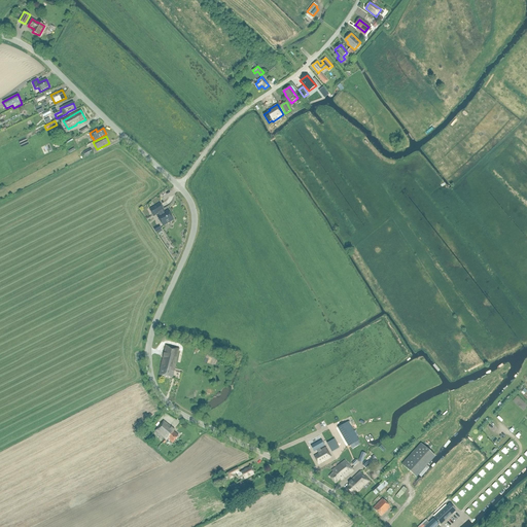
[(74,137),(68,140),(71,145),(77,142),(74,137)]
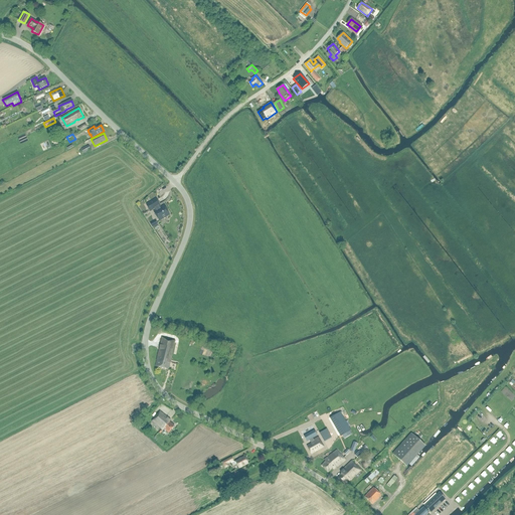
[(154,208),(156,211),(161,208),(156,199),(146,205),(150,211),(154,208)]
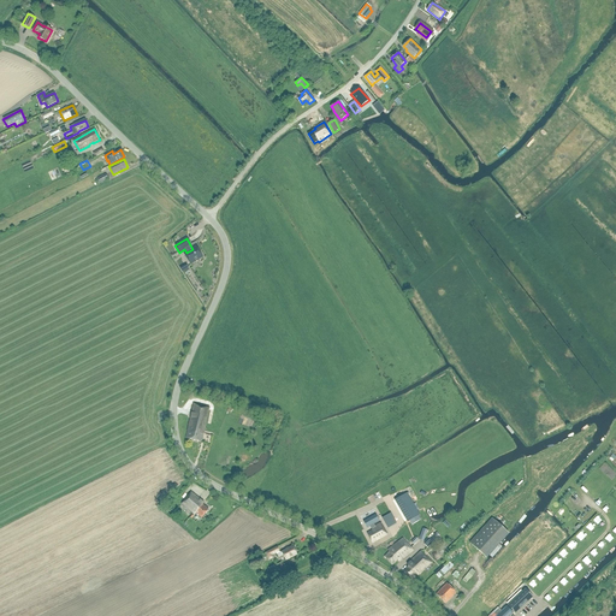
[(196,247),(193,249),(187,253),(184,254),(190,265),(202,256),(196,247)]
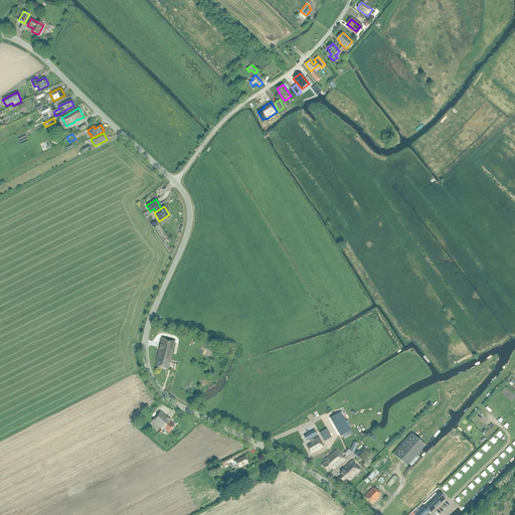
[(162,337),(156,366),(168,369),(170,362),(175,340),(162,337)]
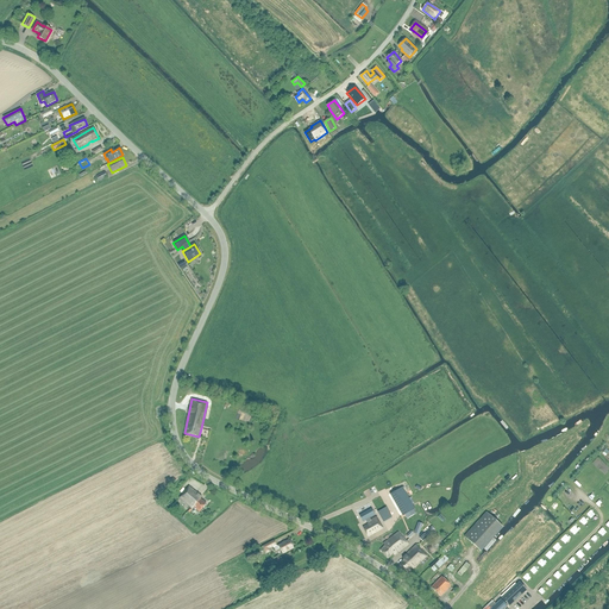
[(189,487),(180,497),(193,508),(194,507),(200,512),(206,503),(201,498),(202,497),(189,487)]
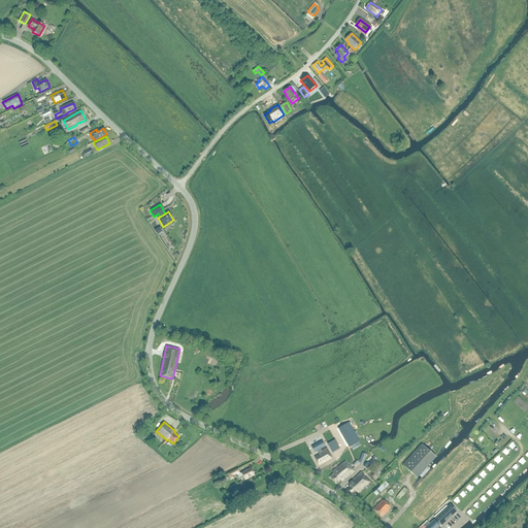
[(360,441),(349,422),(338,428),(350,447),(360,441)]
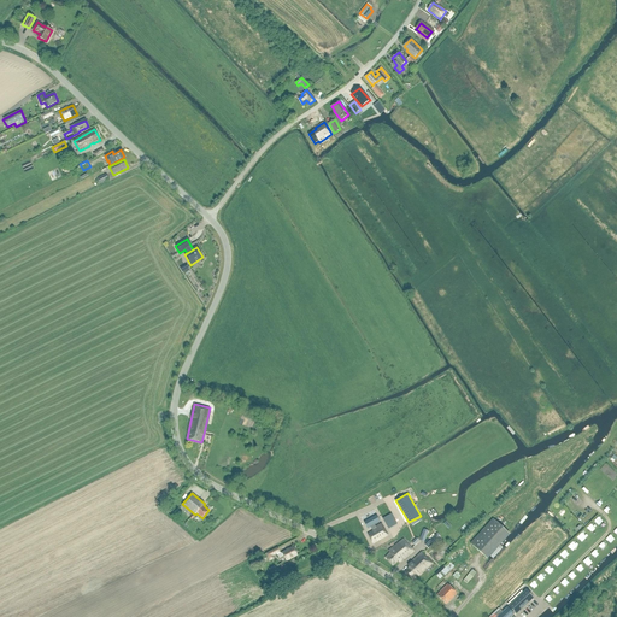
[(374,544),(388,535),(381,523),(375,527),(374,524),(380,522),(376,515),(364,522),(368,529),(370,527),(372,532),(368,534),(374,544)]
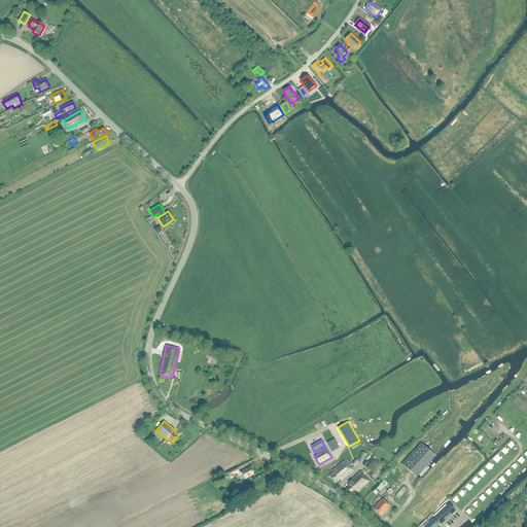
[(339,448),(336,442),(328,446),(331,452),(339,448)]
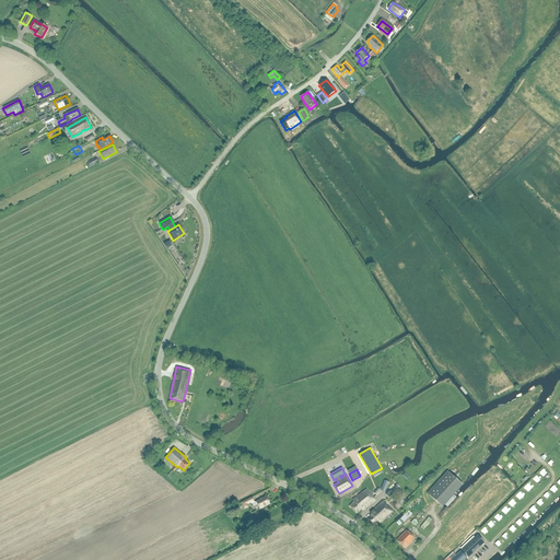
[(447,470),(427,493),(441,505),(461,483),(447,470)]
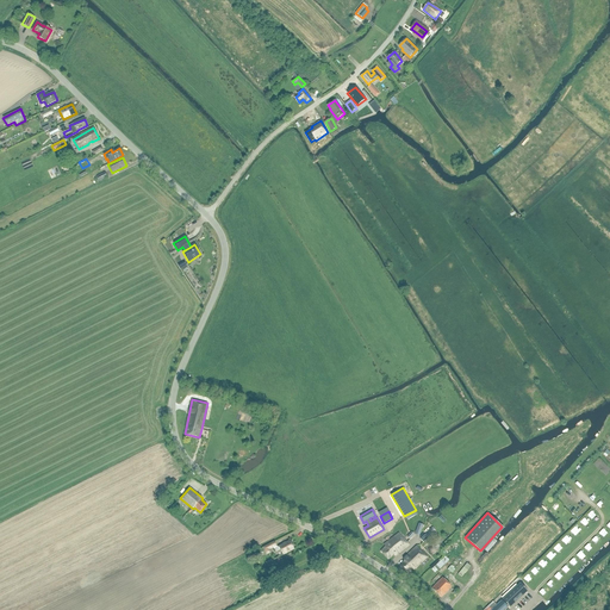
[(576,535),(582,530),(577,524),(571,528),(576,535)]
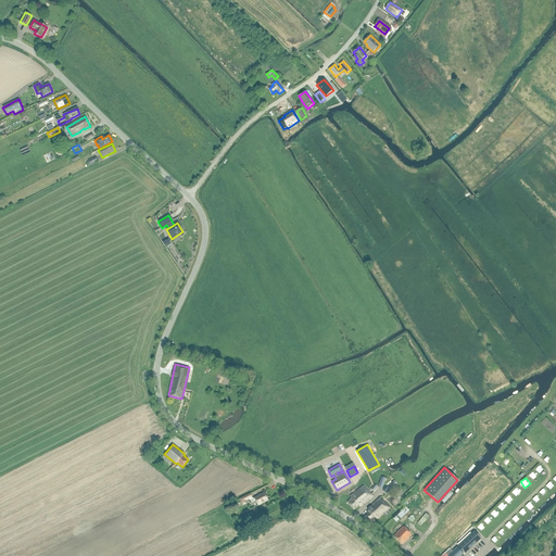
[(386,494),(396,484),(394,481),(382,492),(386,494)]
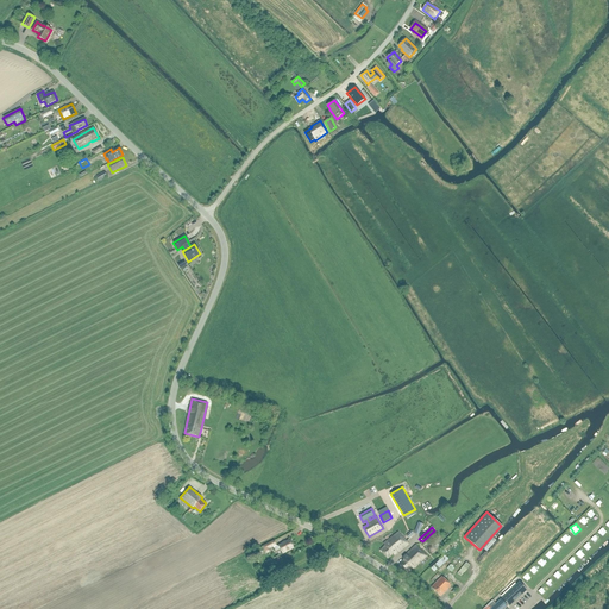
[(381,550),(388,558),(393,553),(395,556),(408,542),(399,532),(384,545),(385,545),(381,550)]
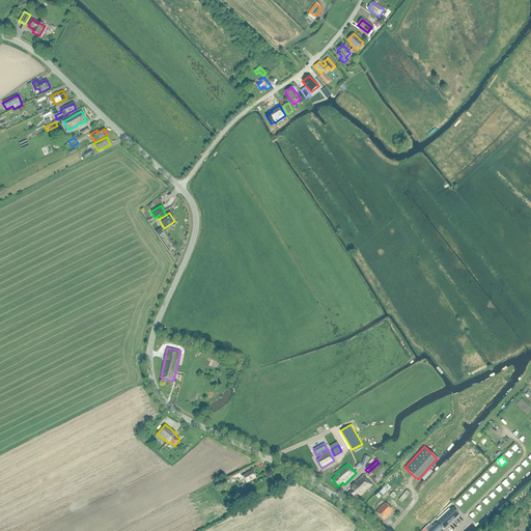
[(494,473),(499,468),(495,464),(490,468),(494,473)]
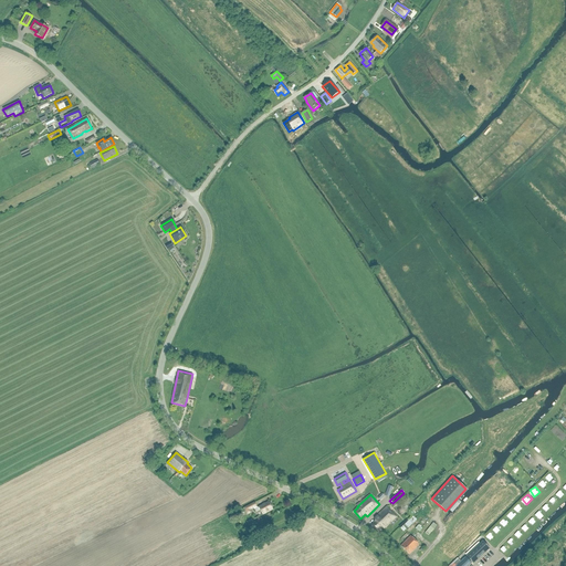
[(257,512),(258,511),(260,510),(263,515),(273,510),(269,502),(255,510),(257,512)]
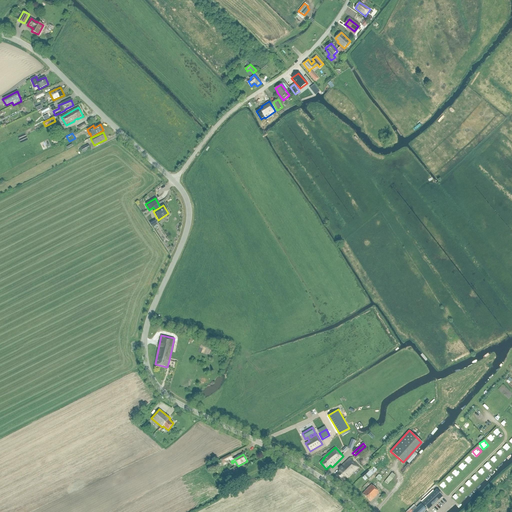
[(230,455),(221,460),(223,465),(227,463),(226,461),(232,458),(230,455)]
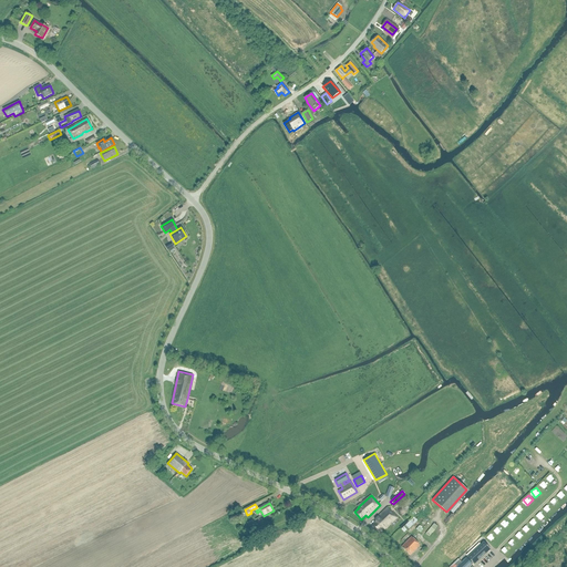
[(379,533),(383,528),(384,529),(391,524),(390,523),(392,522),(393,522),(397,518),(387,507),(374,519),(375,521),(372,525),(379,533)]
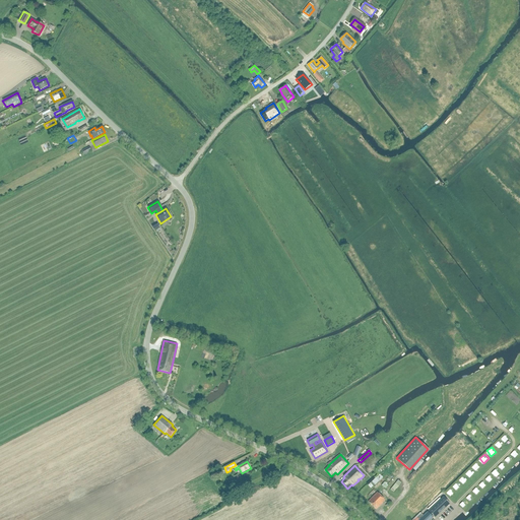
[(471,467),(466,471),(469,476),(475,471),(471,467)]
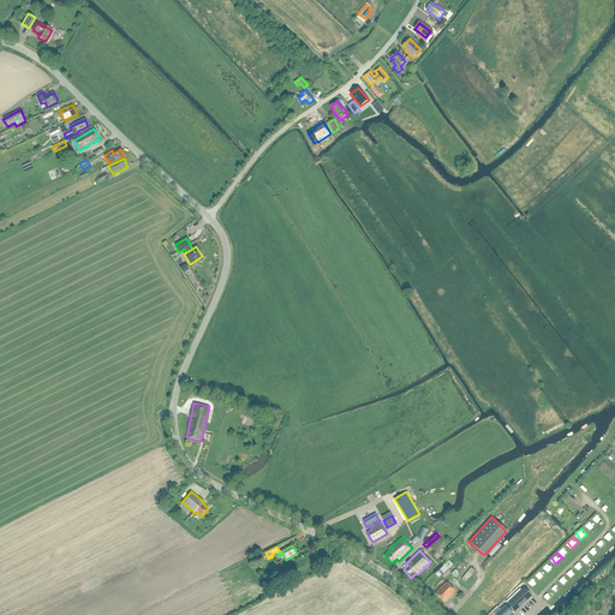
[(446,572),(457,562),(452,557),(437,571),(441,575),(446,572)]
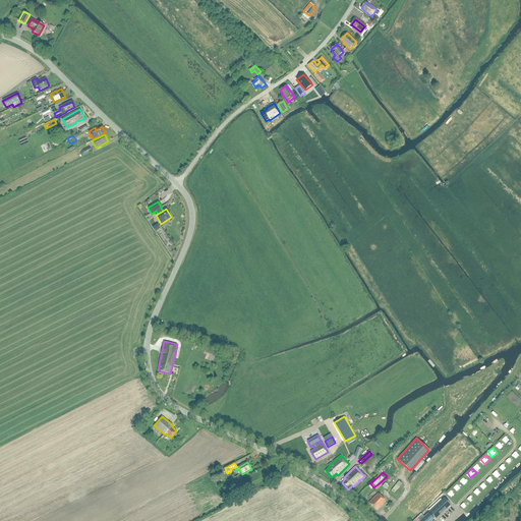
[(401,478),(393,487),(397,490),(404,481),(401,478)]
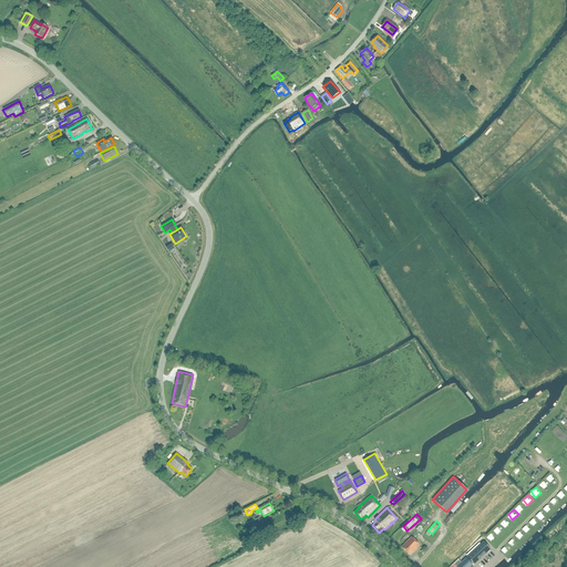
[(410,556),(420,545),(411,537),(401,547),(410,556)]
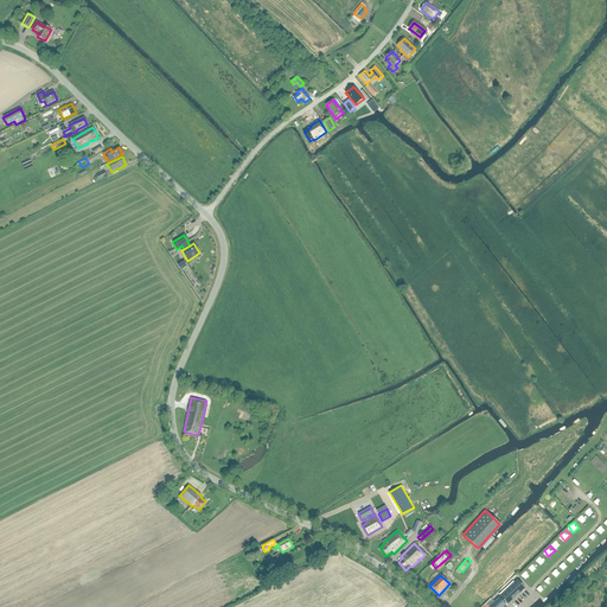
[(518,580),(500,596),(508,605),(525,588),(518,580)]
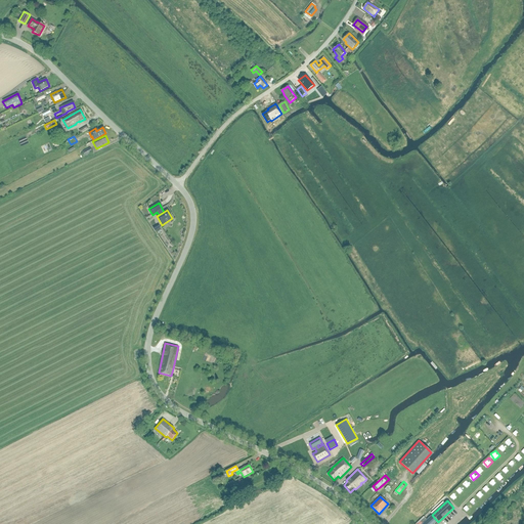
[(419,517),(416,513),(412,509),(406,515),(413,522),(419,517)]
